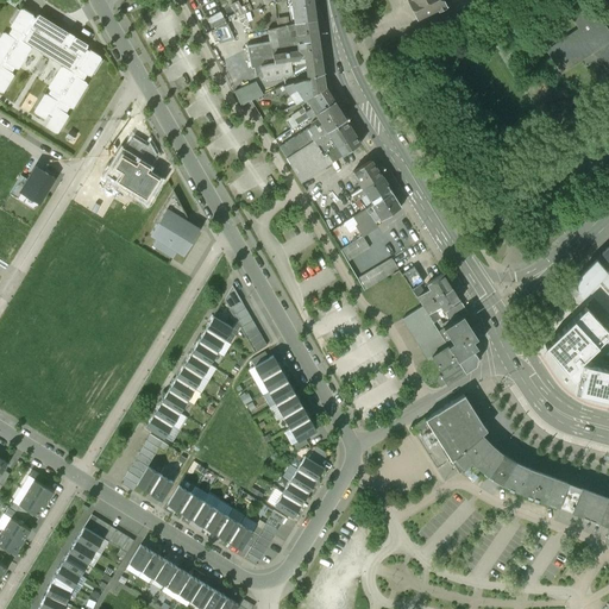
[(312,0),(288,0),(292,23),(297,22),(315,19),(312,0)]
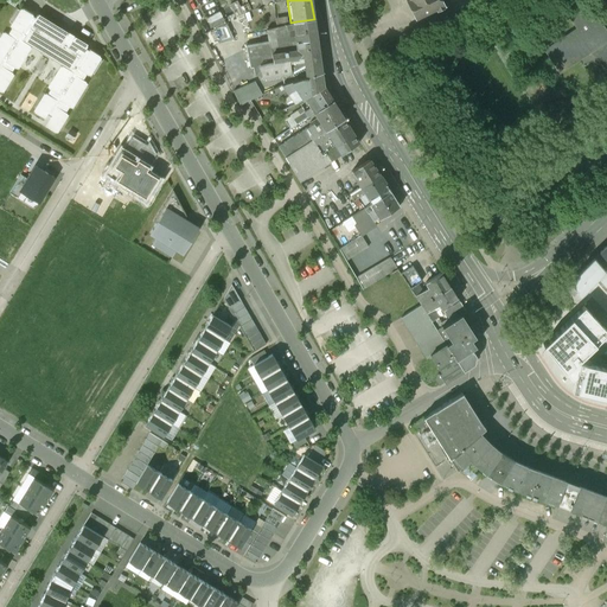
[(408,0),(416,18),(436,7),(438,10),(446,5),(442,0),(408,0)]
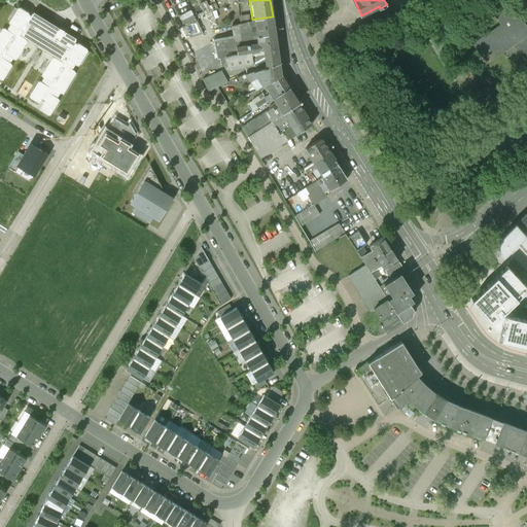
[(513,18),(502,2),(491,10),(501,25),(475,43),(473,43),(487,63),(488,62),(487,62),(513,43),(526,58),(526,36),(526,35),(526,34),(526,25),(519,12),(518,13),(518,14),(516,15),(514,14),(513,15),(514,16),(513,18)]
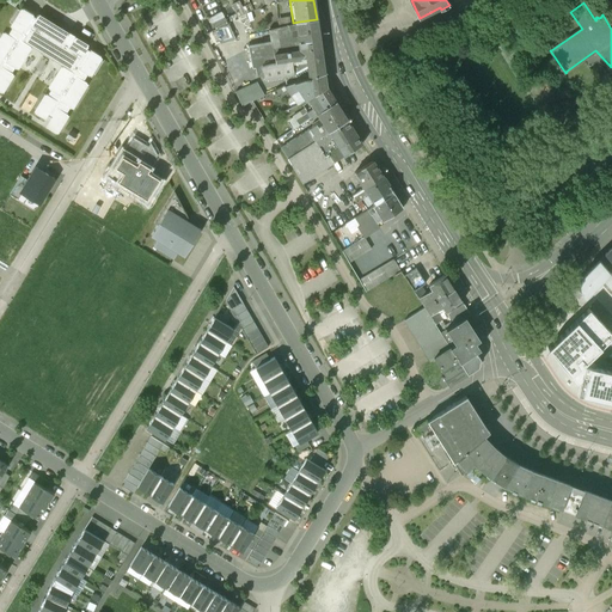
[(67,32),(67,34),(37,16),(36,18),(32,16),(34,14),(23,8),(11,28),(12,28),(8,35),(5,32),(0,40),(0,92),(1,93),(13,74),(11,73),(14,68),(17,69),(30,47),(25,43),(28,41),(69,67),(68,69),(62,67),(49,90),(50,91),(48,96),(47,95),(35,114),(46,120),(47,117),(50,118),(46,127),(56,134),(67,115),(66,114),(69,108),(71,109),(86,84),(83,81),(87,74),(89,75),(101,56),(90,49),(90,50),(86,49),(87,47),(74,38),(74,37),(67,32)]
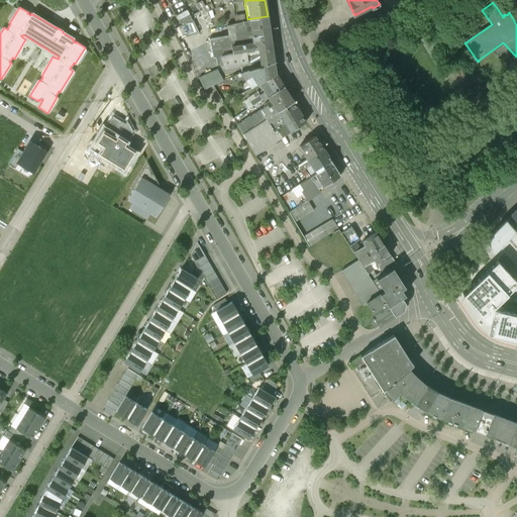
[(190,14),(180,19),(182,24),(192,20),(190,14)]
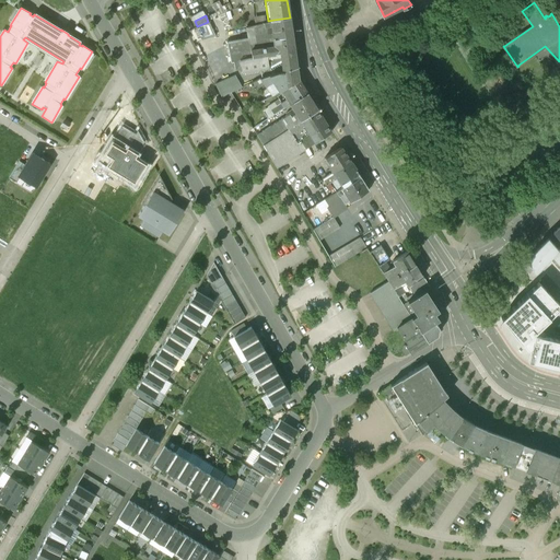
[(264,15),(255,18),(253,19),(253,21),(255,21),(256,24),(265,22),(264,15)]
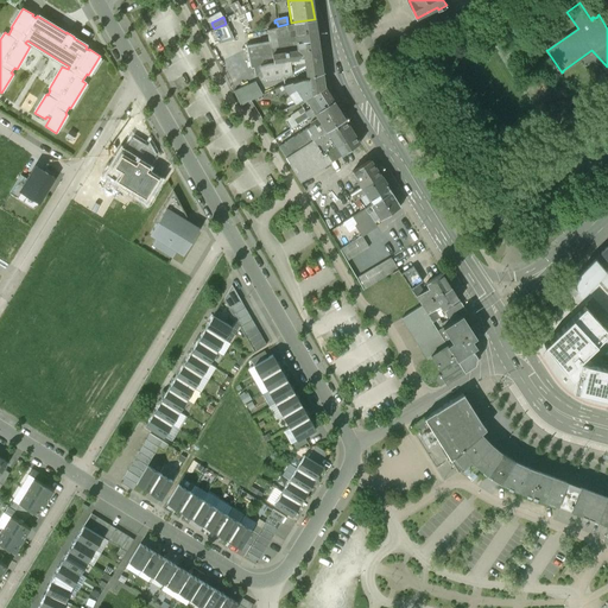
[(315,19),(297,21),(291,23),(287,24),(287,29),(296,27),(297,39),(317,36),(315,19)]
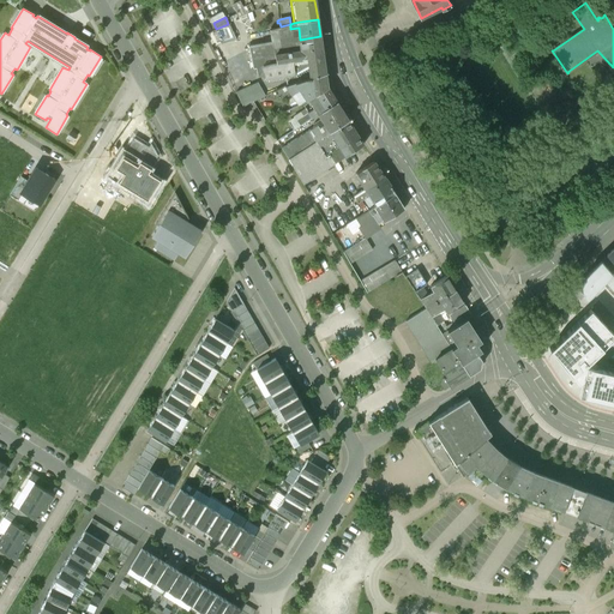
[(216,29),(215,30),(221,43),(236,38),(228,24),(216,29)]
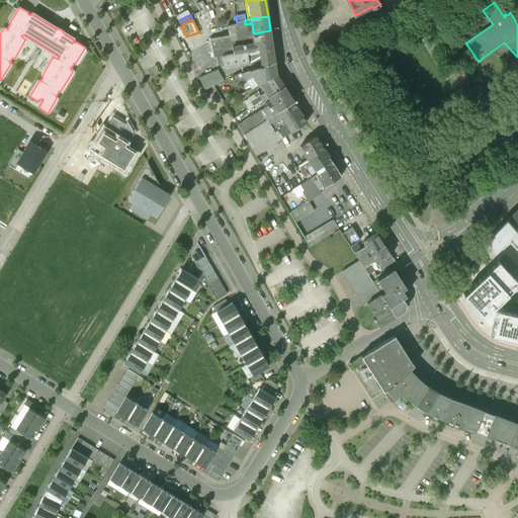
[(237,22),(228,25),(230,34),(209,38),(213,58),(216,57),(217,64),(228,67),(249,64),(247,54),(245,44),(254,42),(253,35),(253,33),(252,23),(245,24),(245,20),(237,22)]
